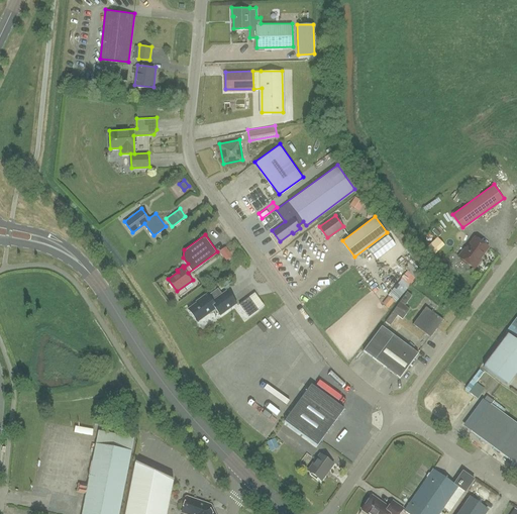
[(466,245),(458,254),(460,257),(461,259),(466,262),(468,262),(475,267),(481,258),(480,255),(488,244),(475,235),(467,247),(466,245)]
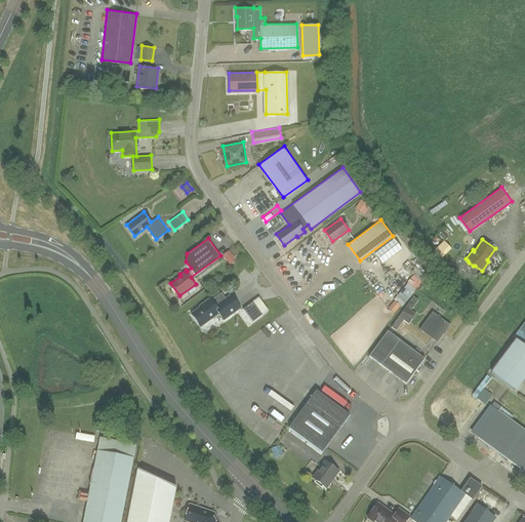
[(233,262),(241,255),(233,246),(226,252),(233,262)]
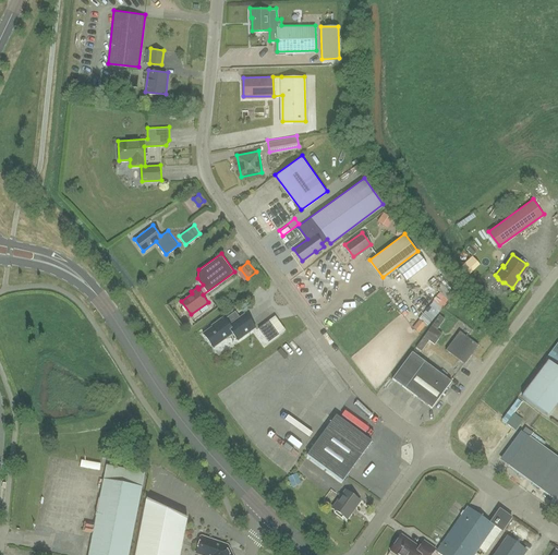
[(255,326),(245,312),(240,315),(229,323),(225,317),(223,315),(217,320),(218,321),(203,332),(214,346),(232,332),(238,338),(255,326)]
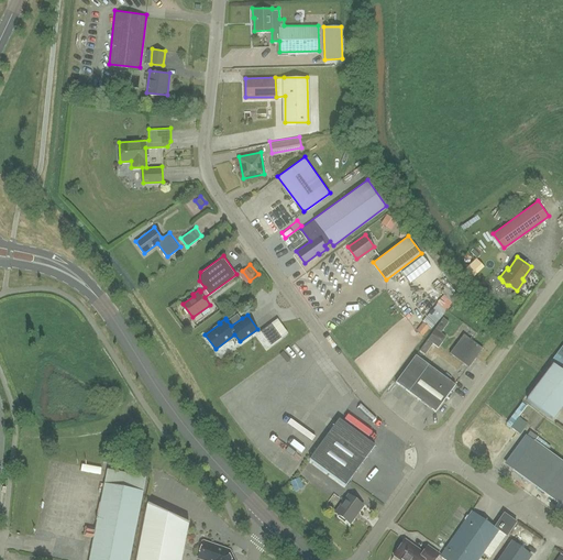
[(445,315),(422,347),(432,353),(448,332),(444,330),(452,319),(445,315)]
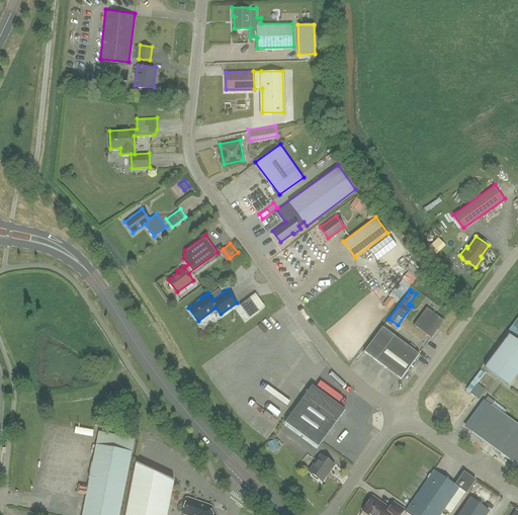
[(249,316),(259,309),(249,295),(240,303),(249,316)]
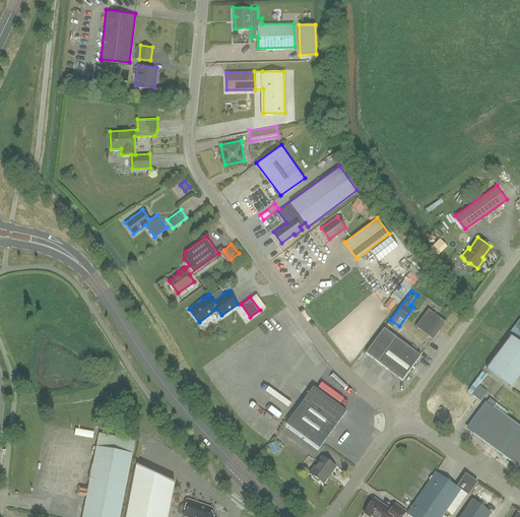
[(428,307),(414,324),(433,337),(445,320),(428,307)]
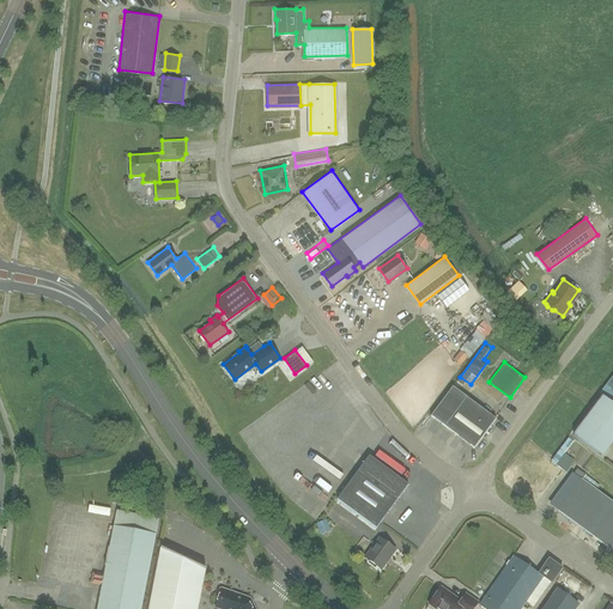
[(431,414),(441,421),(444,424),(474,445),(496,416),(453,384),(431,414)]
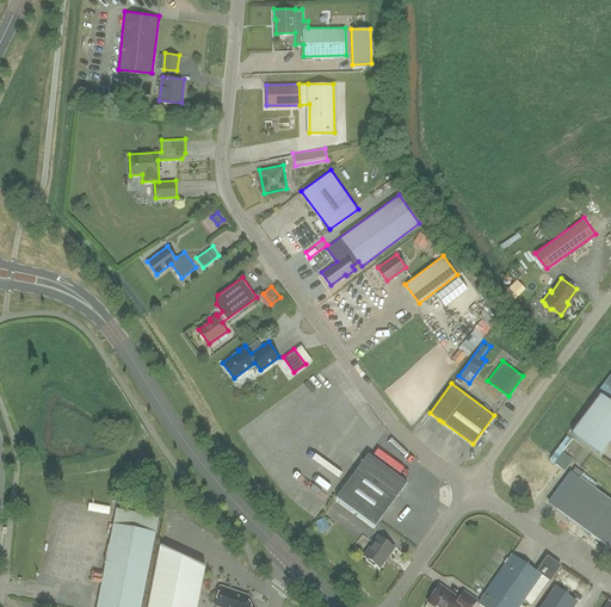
[(602,452),(610,439),(610,400),(600,392),(572,431),(602,452)]
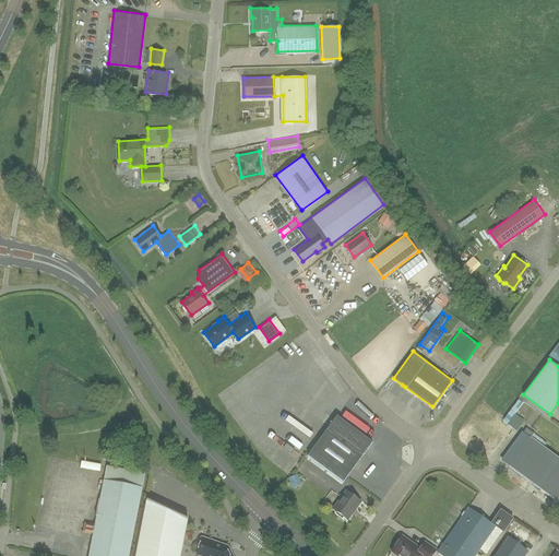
[(514,411),(507,422),(516,429),(524,418),(514,411)]
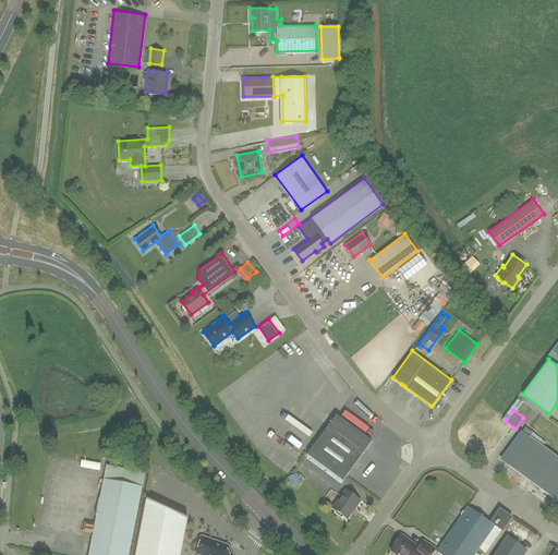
[(363,451),(372,441),(336,414),(327,425),(363,451)]
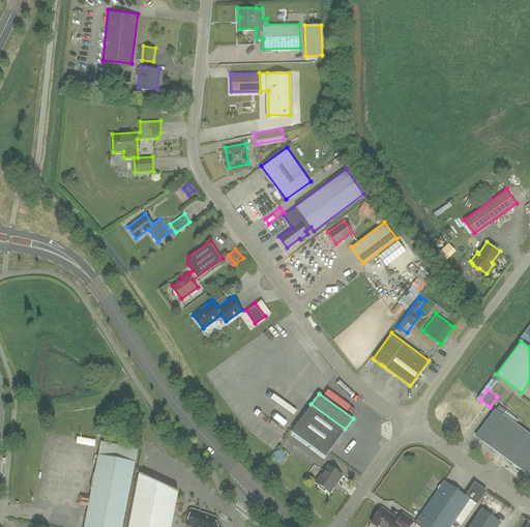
[(325,455),(345,429),(311,404),(291,430),(325,455)]
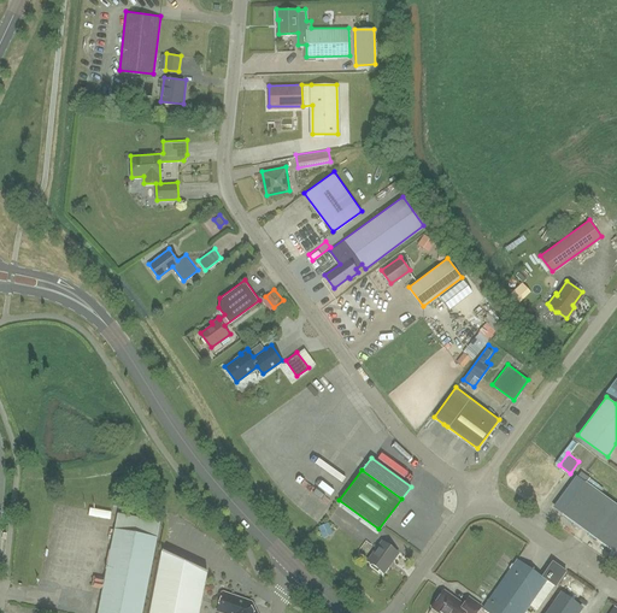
[(616,552),(616,502),(587,481),(591,477),(581,470),(554,506),(562,511),(562,512),(616,552)]
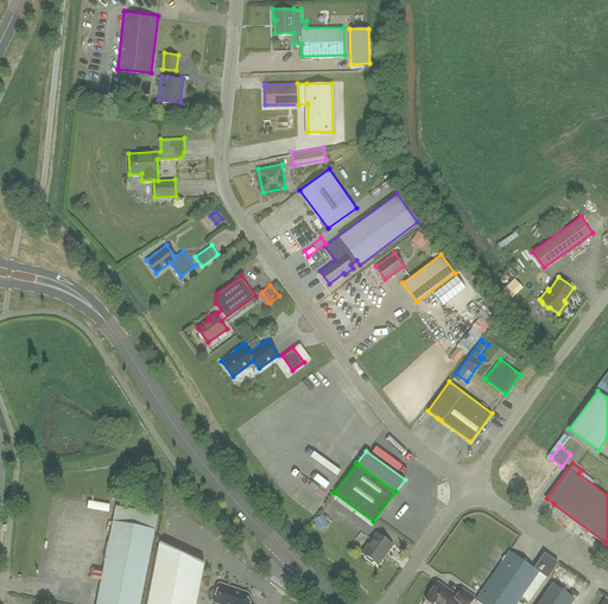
[(90,574),(101,577),(95,603),(138,603),(154,527),(157,512),(115,504),(113,519),(103,567),(93,566),(90,574)]
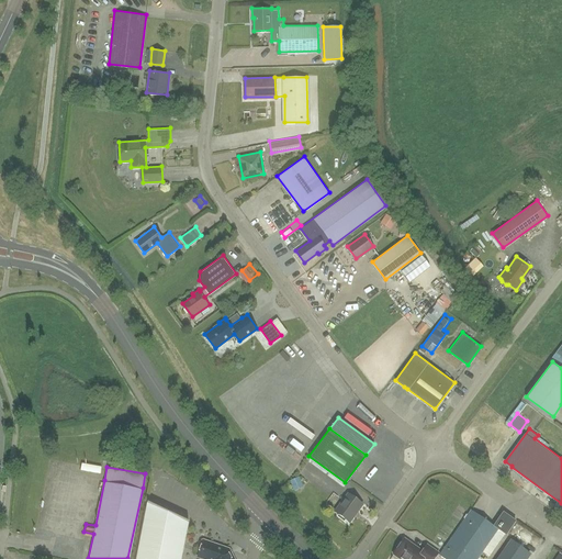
[(299,473),(293,479),(300,485),(305,481),(299,473)]
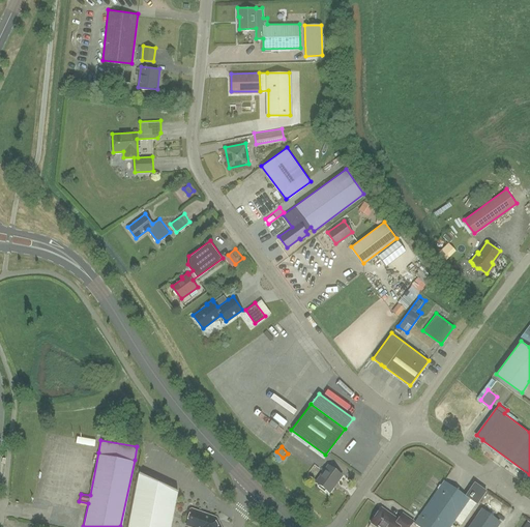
[(329,491),(342,473),(328,464),(316,480),(320,484),(318,486),(324,490),(326,488),(329,491)]
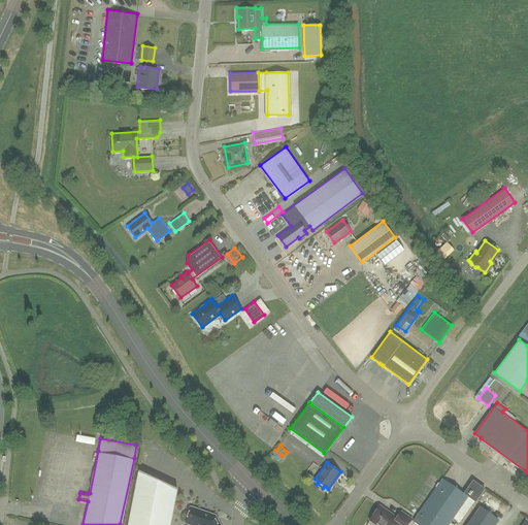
[(169,524),(177,488),(138,470),(127,524),(169,524)]
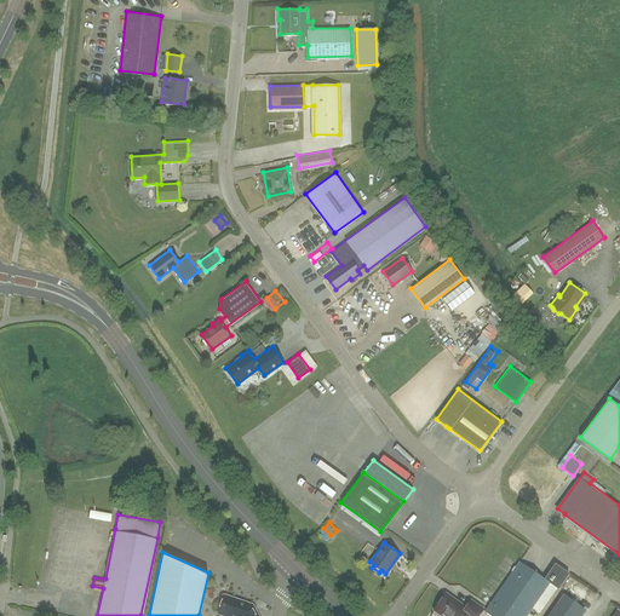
[(540,611),(557,586),(520,560),(484,610),(493,615),(524,615),(532,606),(540,611)]
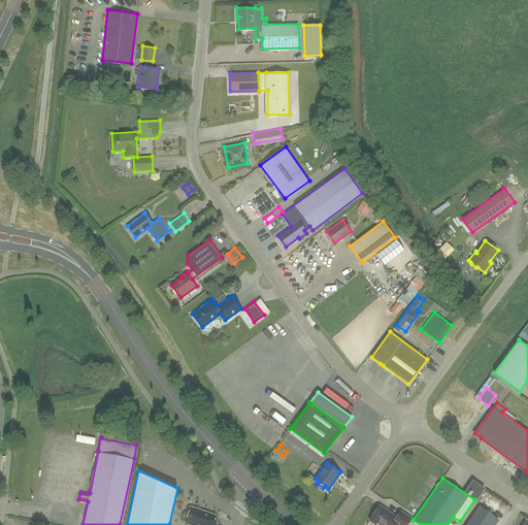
[(406,524),(413,517),(401,510),(397,516),(380,503),(369,519),(377,524),(406,524)]
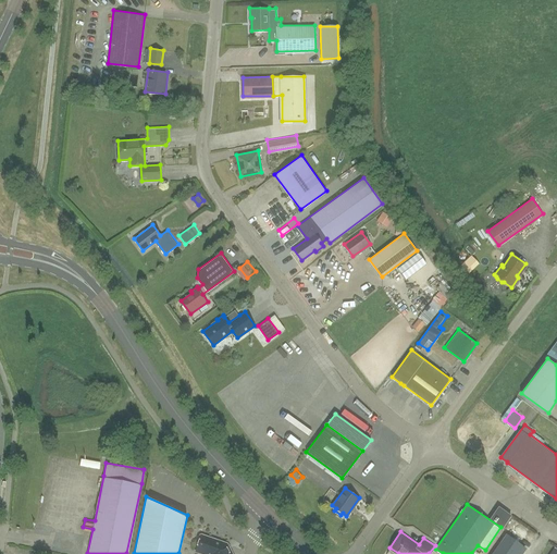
[(518,553),(524,546),(506,532),(491,553),(518,553)]
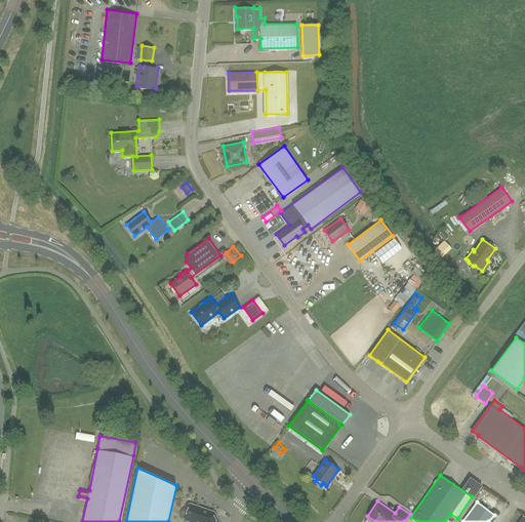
[(202,508),(199,507),(193,505),(193,504),(190,503),(189,504),(188,507),(185,518),(196,521),(218,521),(217,520),(214,514),(214,513),(213,511),(203,508),(202,508)]
